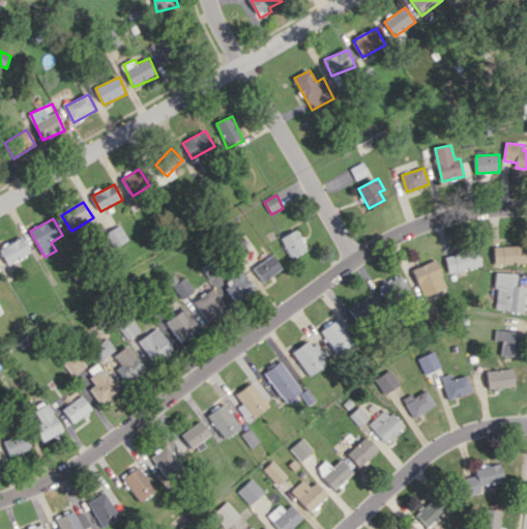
[(108,232),(113,247),(129,241),(123,226),(108,232)]
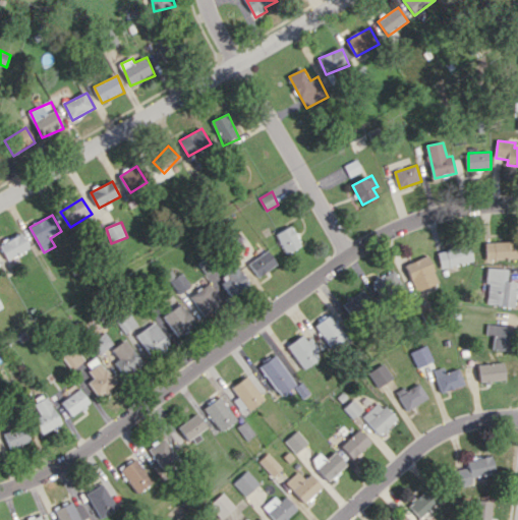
[(277,234),(287,255),(303,247),(293,226),(277,234)]
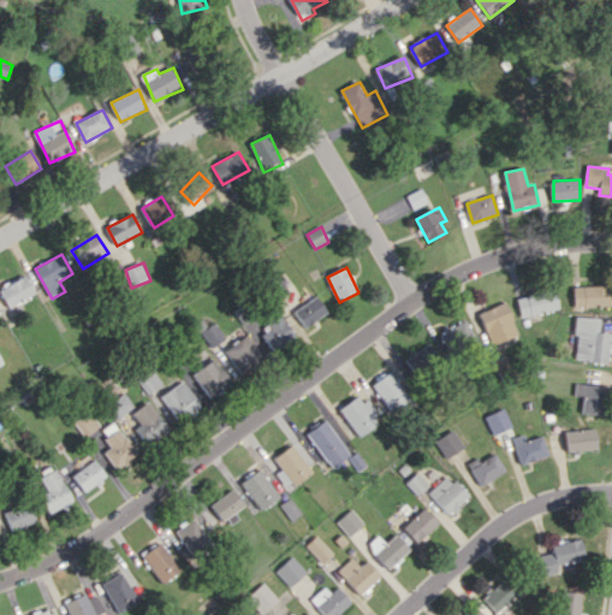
[(0,290),(10,308),(37,295),(28,276),(0,290)]
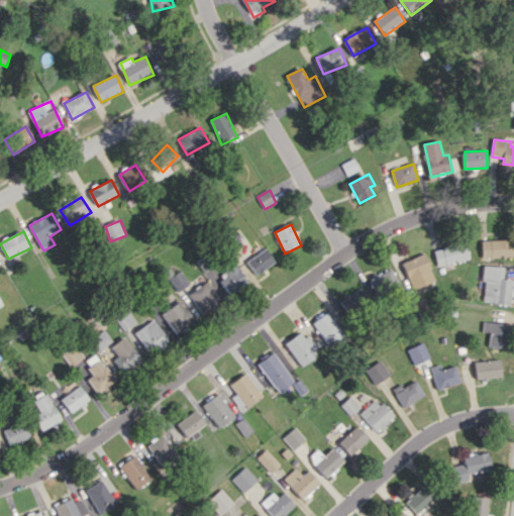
[(513,240),(483,241),(484,259),(513,258),(513,240)]
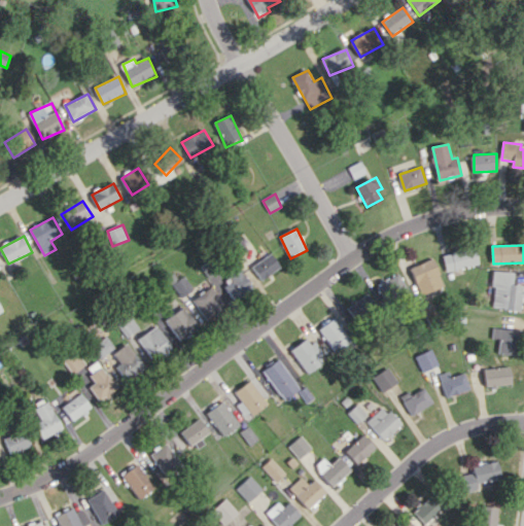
[(444,256),(448,273),(481,265),(476,248),(444,256)]
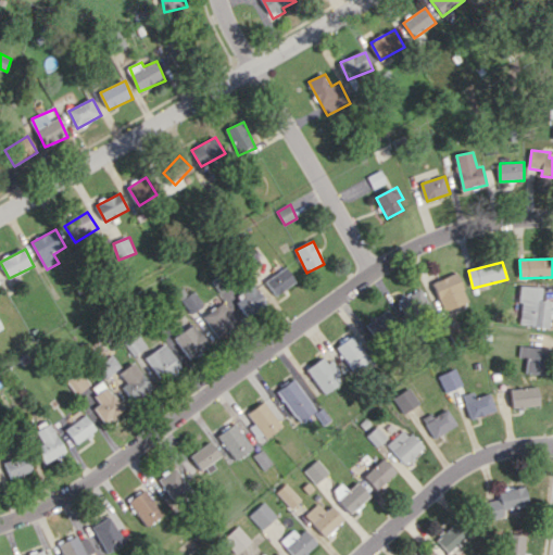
[(275,297),(297,284),(288,268),(266,280),(275,297)]
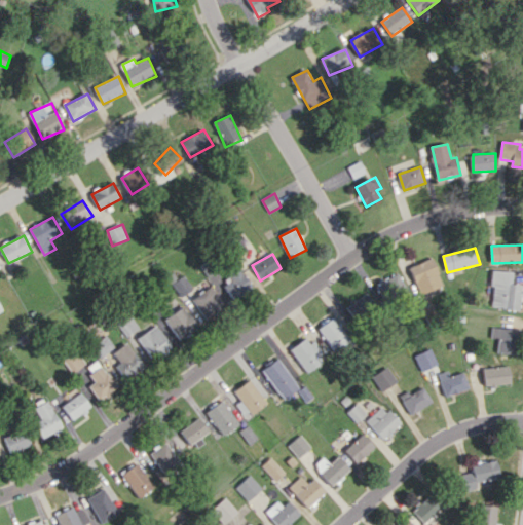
[(422,295),(445,287),(435,259),(412,267),(422,295)]
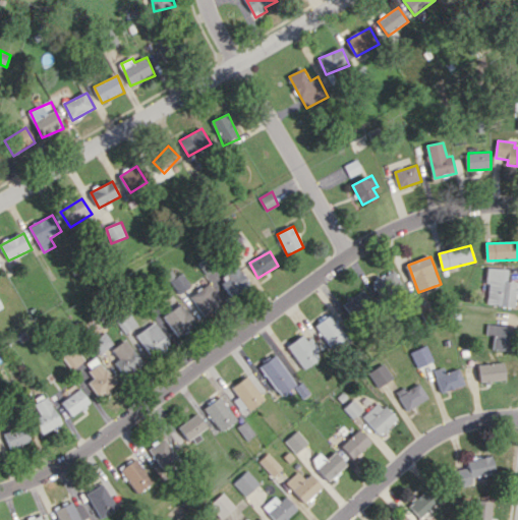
[(251,283),(238,266),(220,281),(233,298),(251,283)]
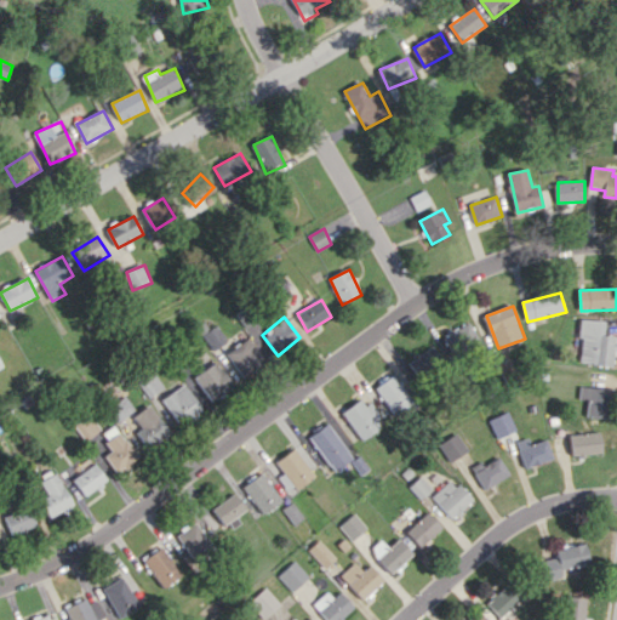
[(607,322),(583,320),(581,364),(616,367),(616,337),(606,336),(607,322)]
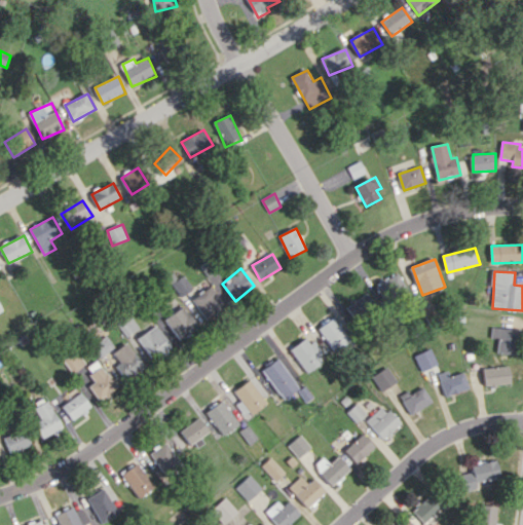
[(195,289),(184,275),(173,285),(183,298),(195,289)]
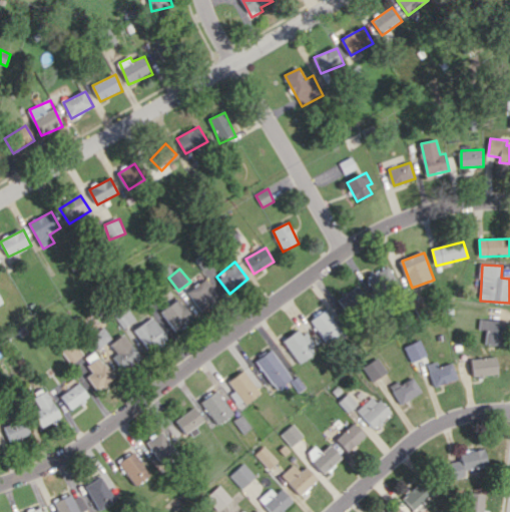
[(397,286),(392,269),(369,276),(374,293),(397,286)]
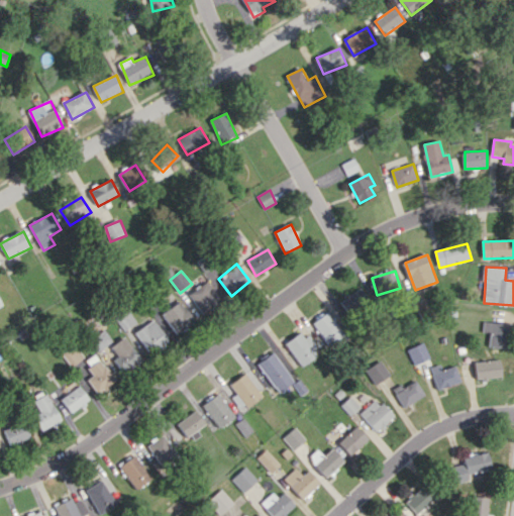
[(204,314),(222,301),(208,281),(190,295),(204,314)]
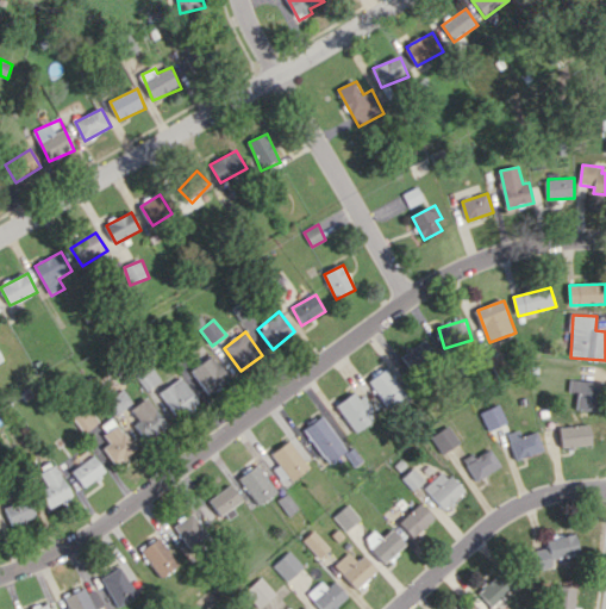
[(416,374),(439,359),(429,341),(405,355),(416,374)]
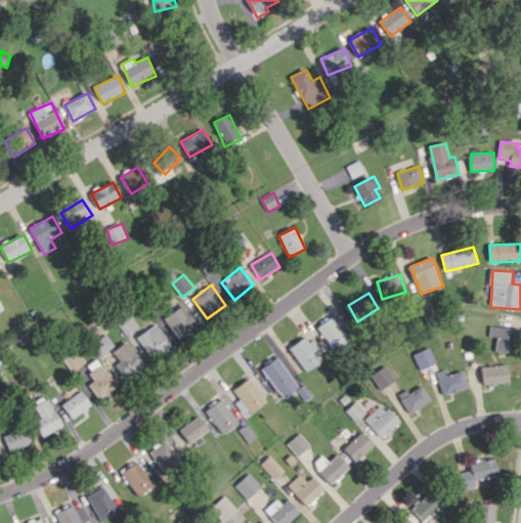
[(166,317),(179,339),(199,328),(185,306),(166,317)]
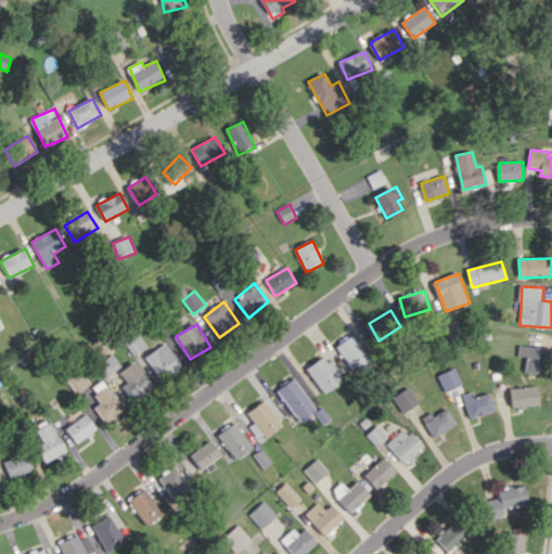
[(135,356),(149,347),(141,335),(127,343),(135,356)]
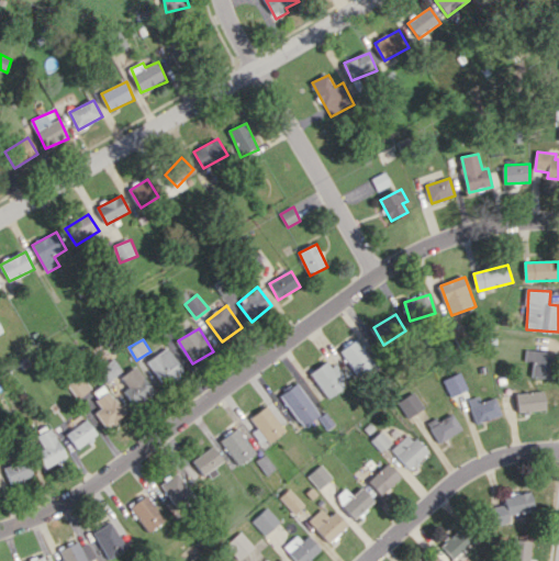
[(377,365),(360,339),(343,350),(359,376),(377,365)]
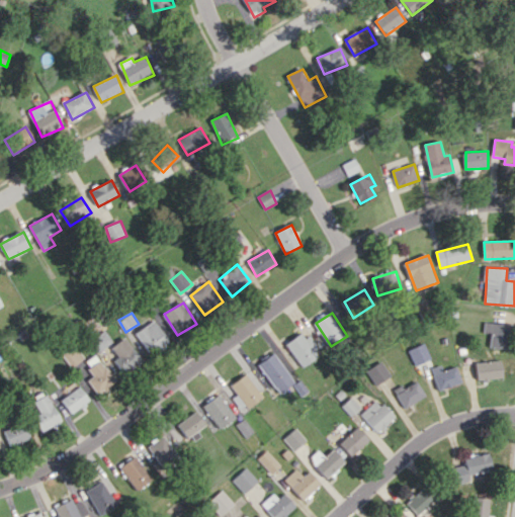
[(170,342),(156,321),(137,333),(152,355),(170,342)]
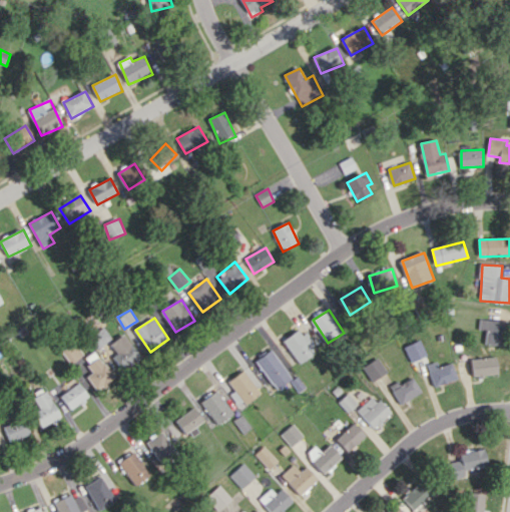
[(480,331),(488,332),(486,345),(502,347),(505,322),(481,320),(480,331)]
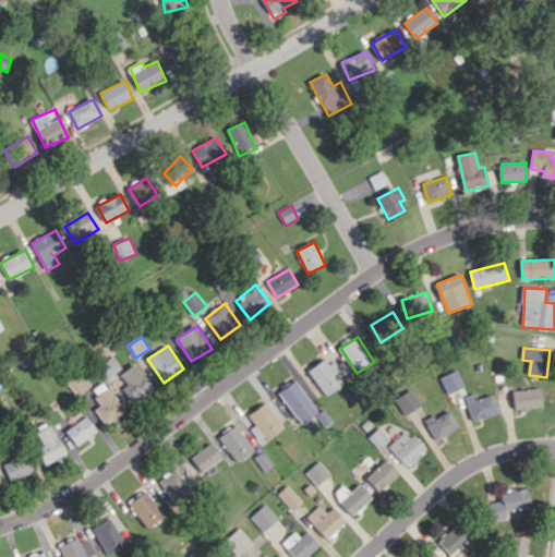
[(347,382),(328,358),(310,372),(328,396),(347,382)]
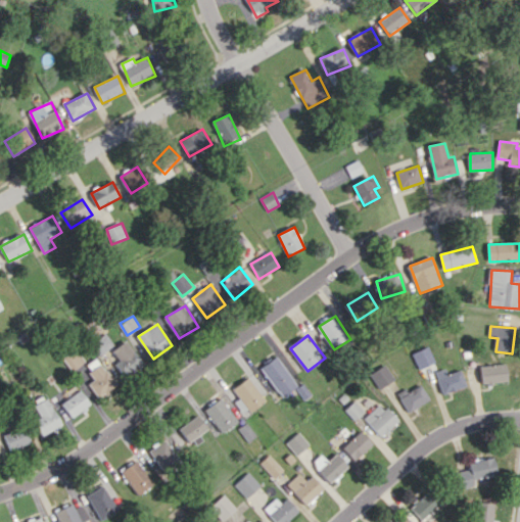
[(97,343),(102,353),(115,346),(109,337),(97,343)]
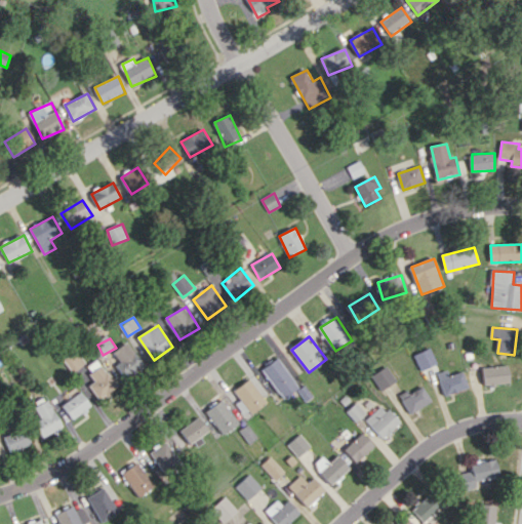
[(126,379),(145,367),(129,343),(114,352),(121,362),(117,365),(126,379)]
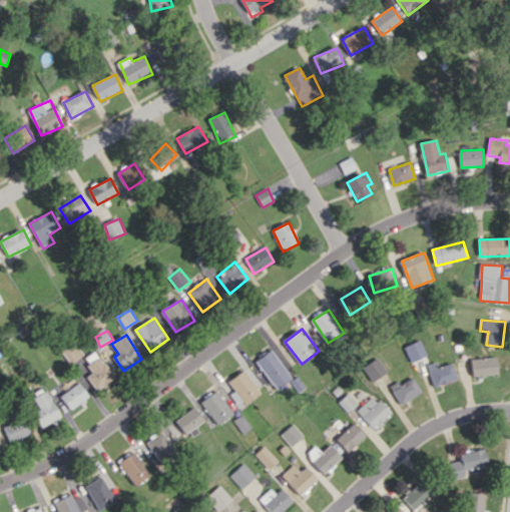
[(85,355),(76,343),(64,352),(72,364),(85,355)]
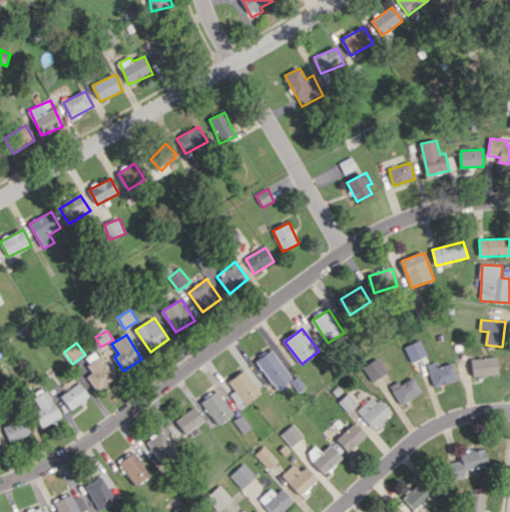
[(294,380),(273,350),(258,361),(278,390),(294,380)]
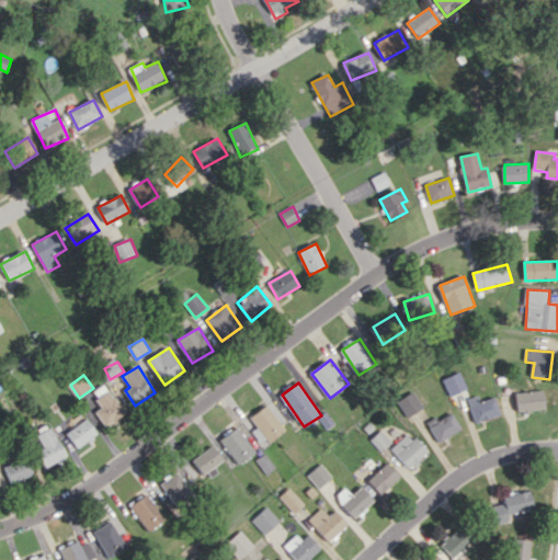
[(516,392),(517,412),(546,410),(545,391),(516,392)]
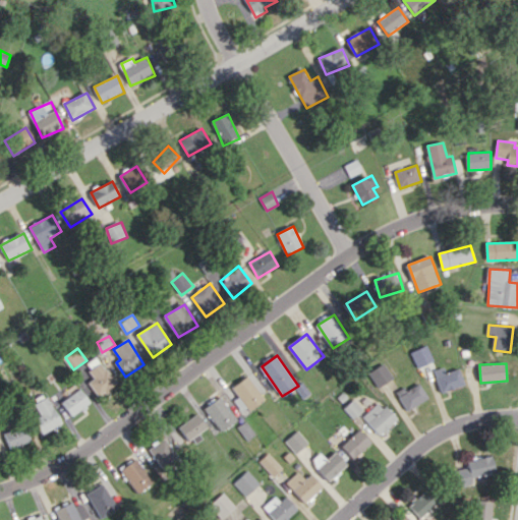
[(371,372),(379,388),(395,380),(388,364),(371,372)]
